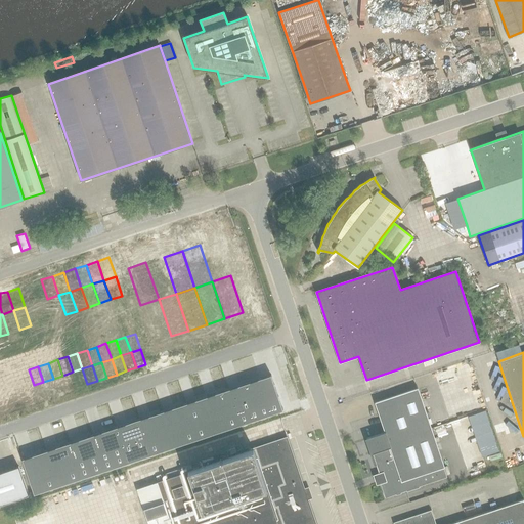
[(82,368),(73,372),(78,387),(87,384),(82,368)]
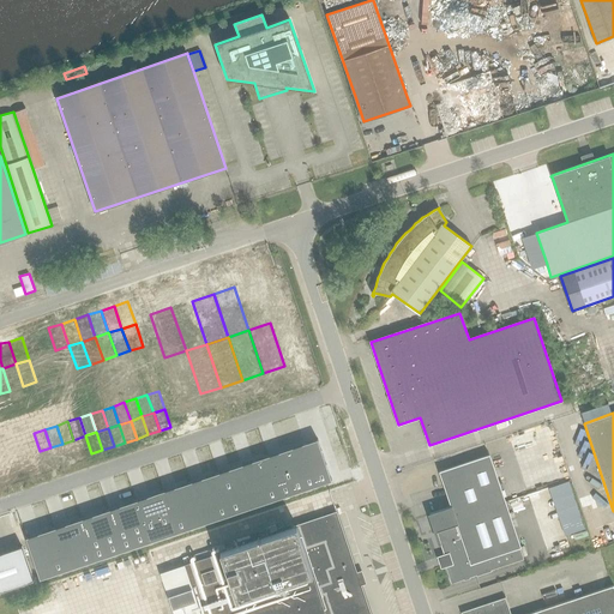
[(34,433),(22,437),(28,455),(40,451),(34,433)]
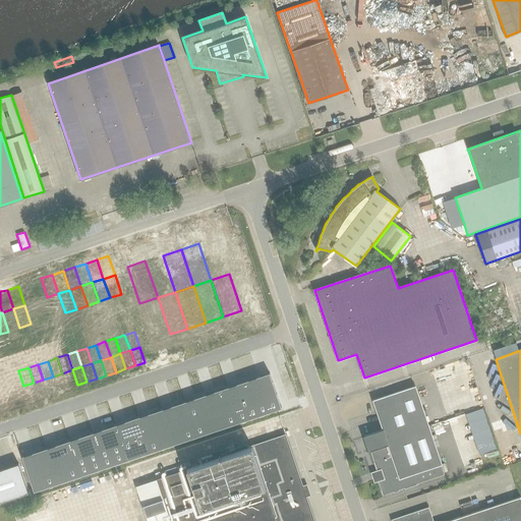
[(72,369),(62,373),(67,389),(77,385),(72,369)]
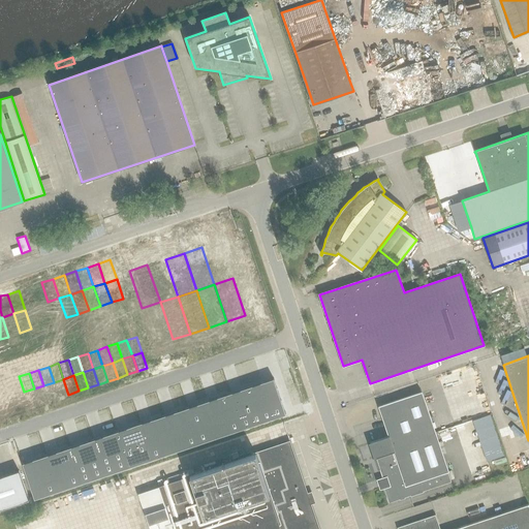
[(19,376),(9,379),(14,396),(24,392),(19,376)]
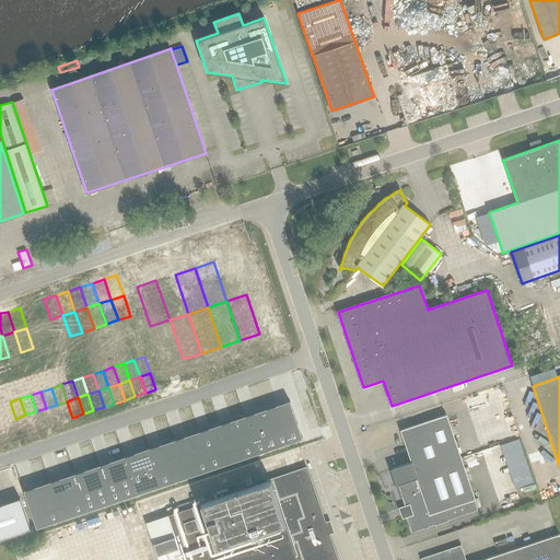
[(10,401),(0,405),(0,408),(4,422),(15,419),(10,401)]
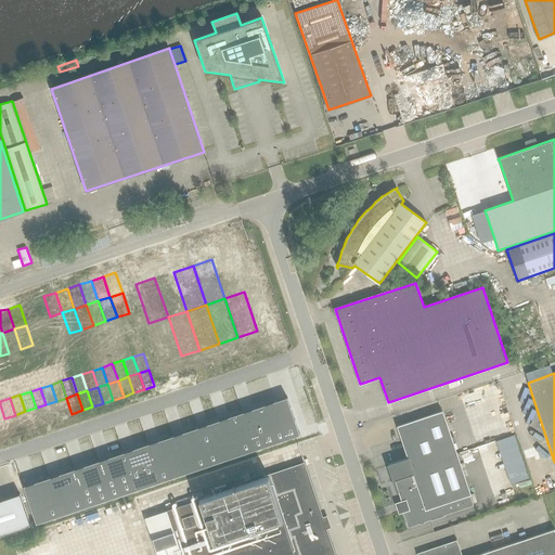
[(66,398),(56,401),(62,417),(72,414),(66,398)]
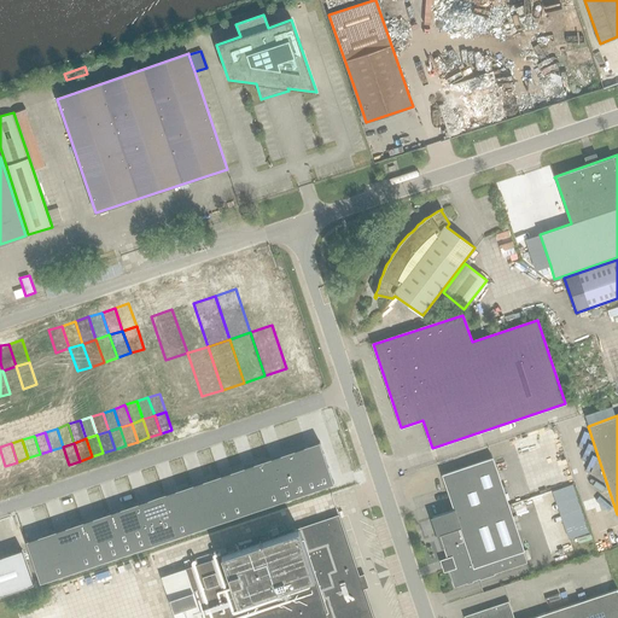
[(320,443),(269,460),(284,502),(333,485),(320,443)]
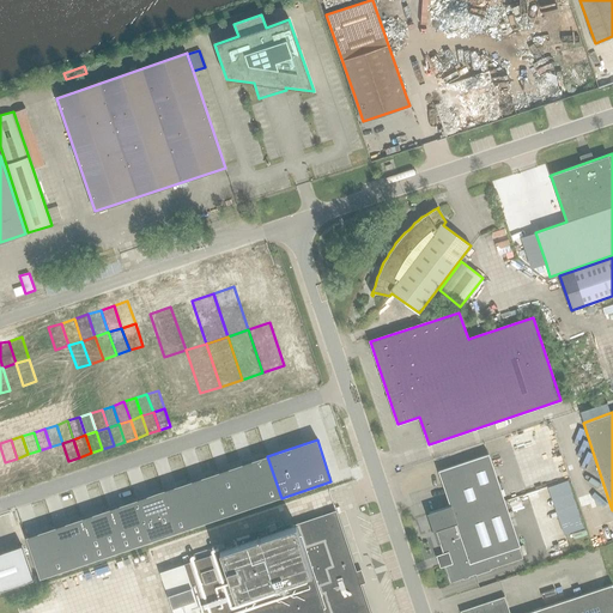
[(62,443),(50,447),(56,465),(68,461),(62,443)]
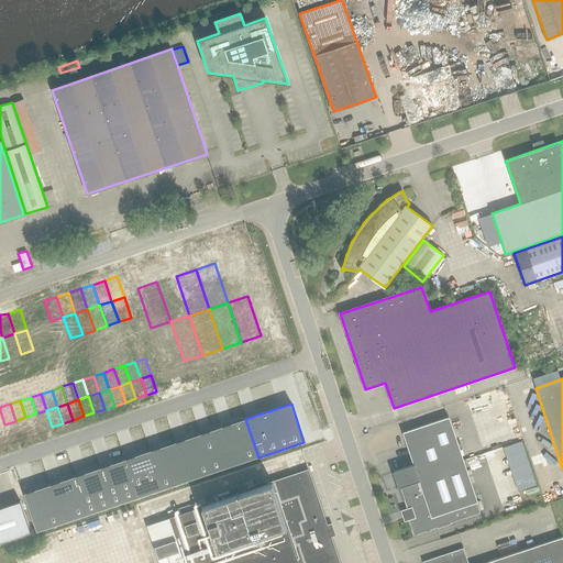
[(46,410),(36,414),(42,430),(52,427),(46,410)]
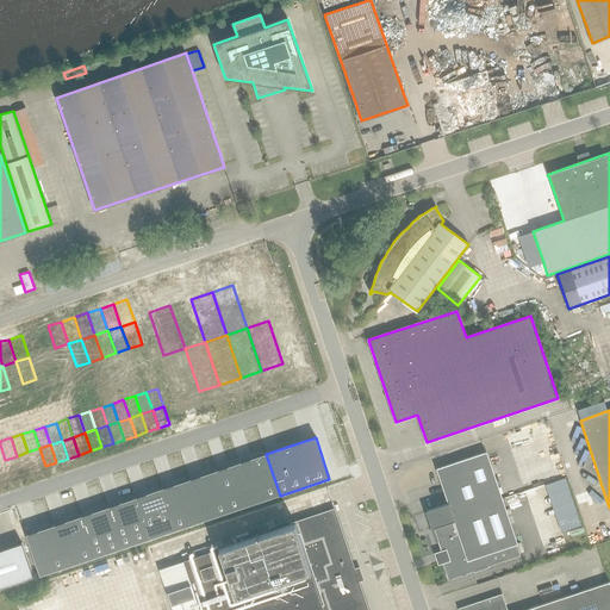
[(39,448),(27,452),(33,471),(45,466),(39,448)]
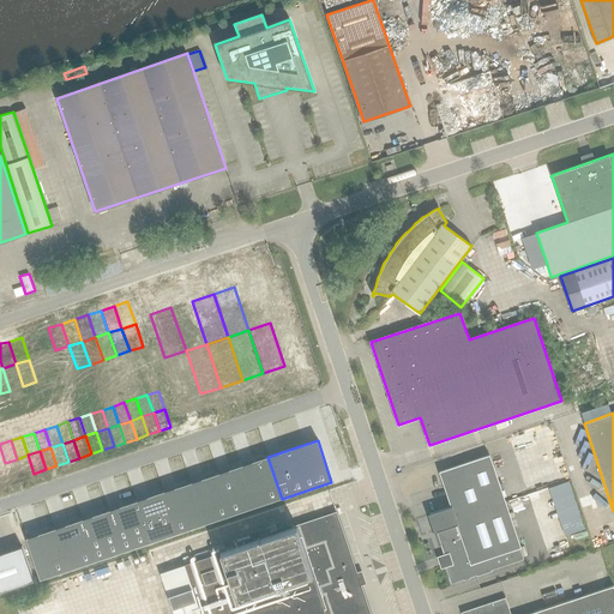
[(28,455),(17,459),(23,477),(34,474),(28,455)]
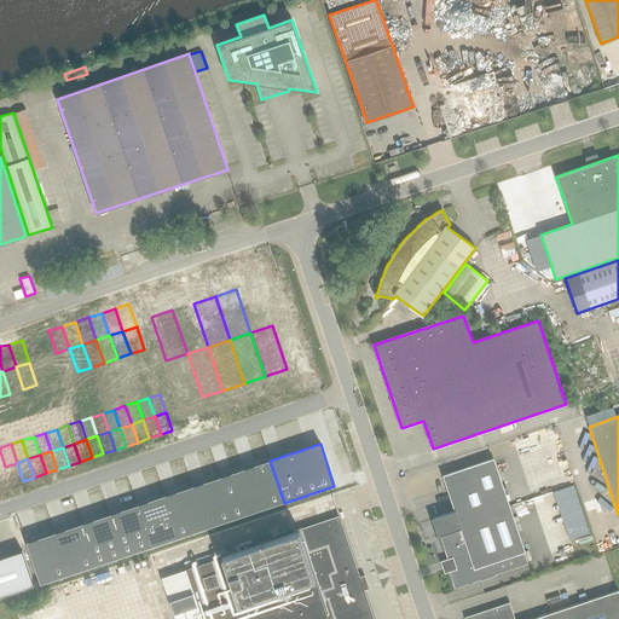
[(455,588),(463,585),(528,563),(493,460),(444,476),(449,489),(456,510),(433,518),(438,530),(435,530),(438,537),(440,536),(447,559),(445,559),(455,588)]
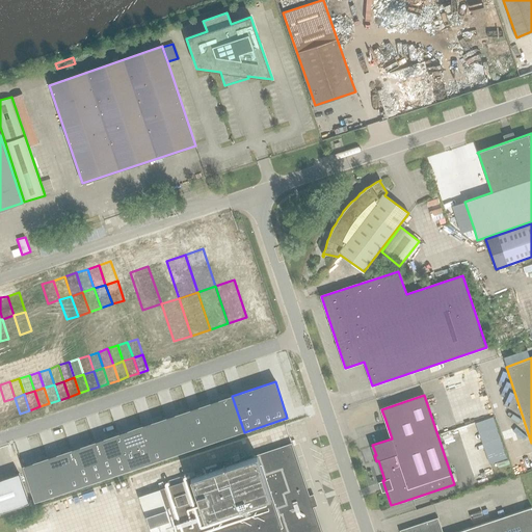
[(232,396),(188,410),(201,447),(244,432),(232,396)]
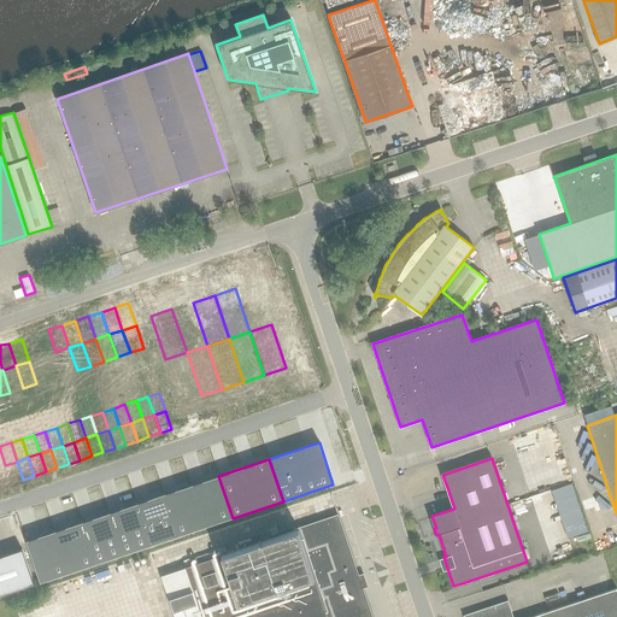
[(17,462),(5,465),(11,483),(23,480),(17,462)]
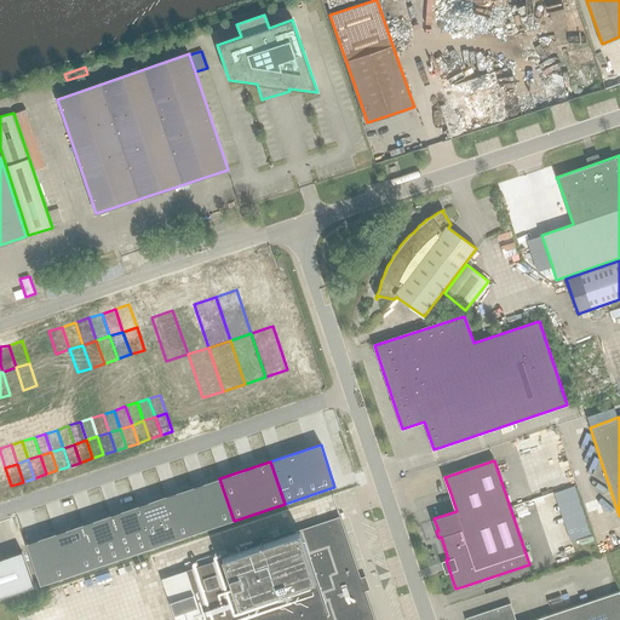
[(219,478),(193,488),(206,529),(234,521),(219,478)]
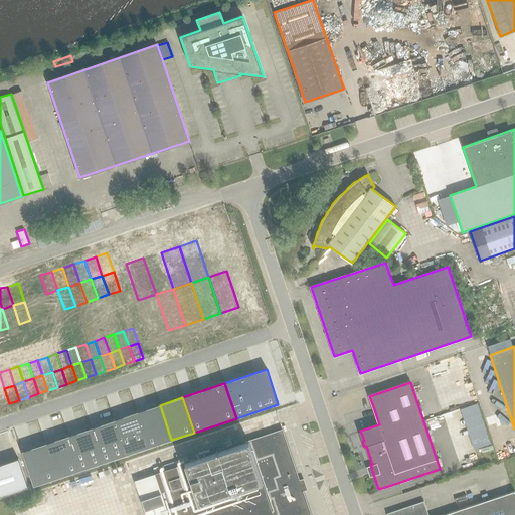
[(479,400),(462,405),(475,447),(492,442),(479,400)]
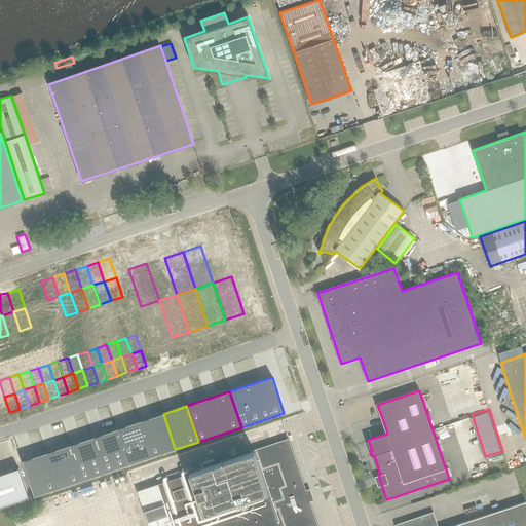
[(163,414),(140,422),(151,457),(175,449),(163,414)]
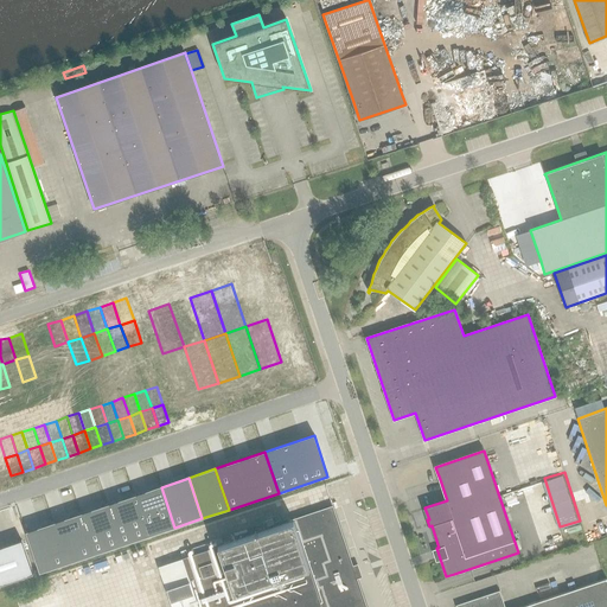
[(161,487),(134,496),(148,537),(174,528),(161,487)]
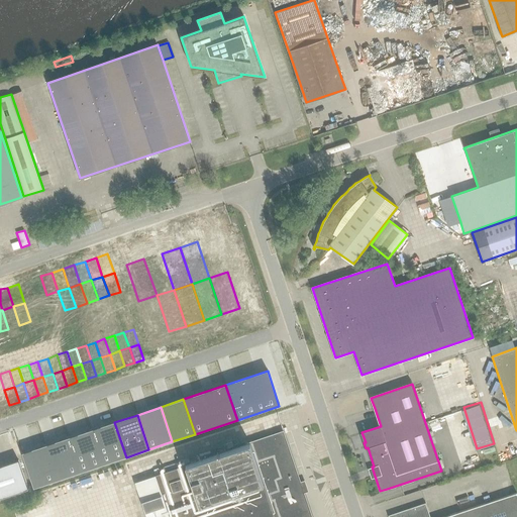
[(114,422),(91,430),(103,464),(126,457),(114,422)]
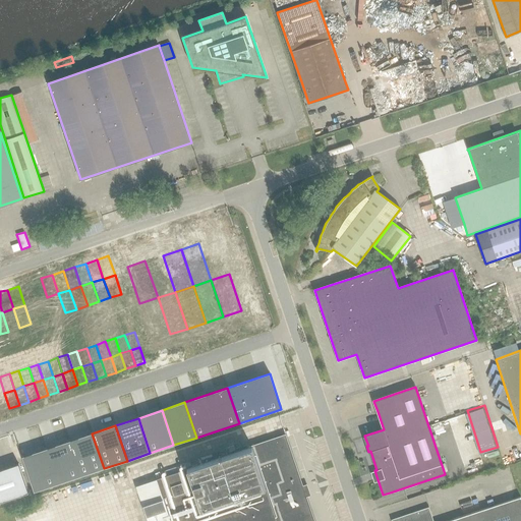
[(92,433),(68,441),(80,476),(104,468),(92,433)]
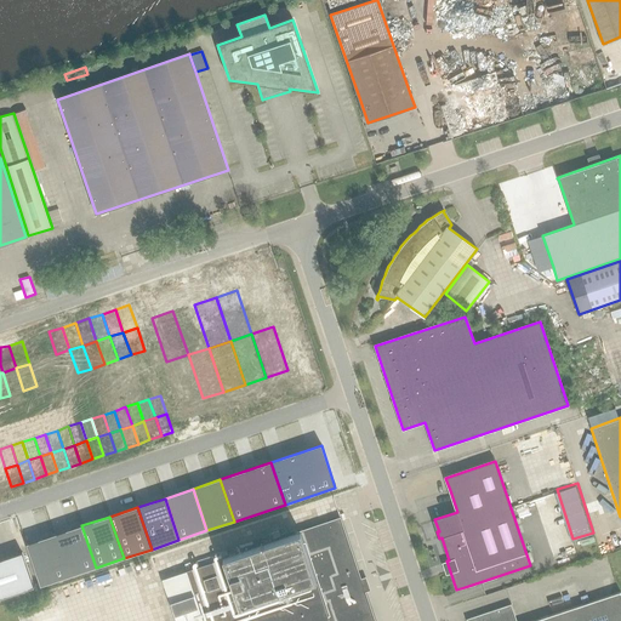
[(184,573),(163,580),(176,620),(374,620),(364,591),(369,590),(365,579),(360,580),(340,519),(298,533),(298,534),(294,535),(271,542),(265,545),(223,559),(187,571),(184,573)]
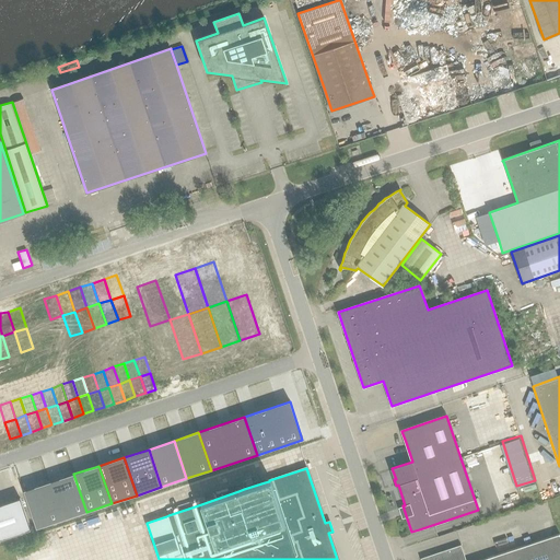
[(73,474),(49,482),(61,520),(86,512),(73,474)]
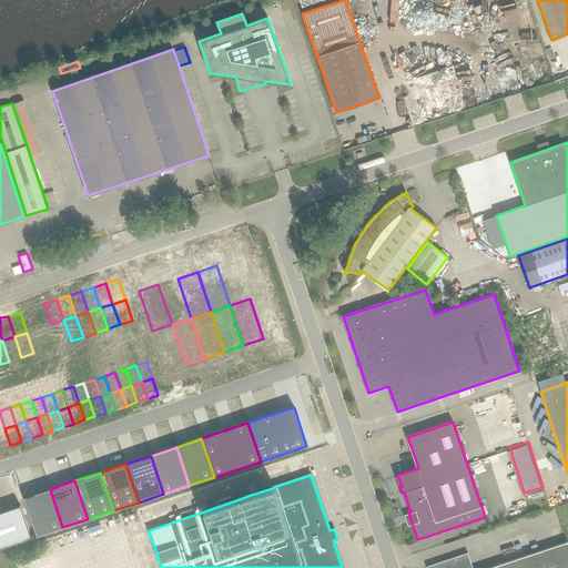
[(50,489),(24,497),(37,536),(62,527),(50,489)]
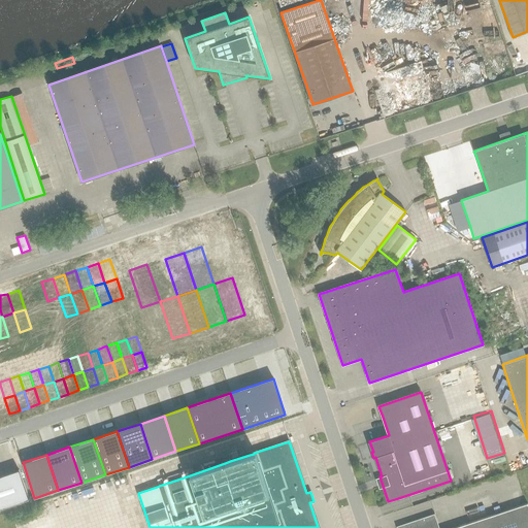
[(0,509),(28,500),(19,471),(0,476),(0,509)]
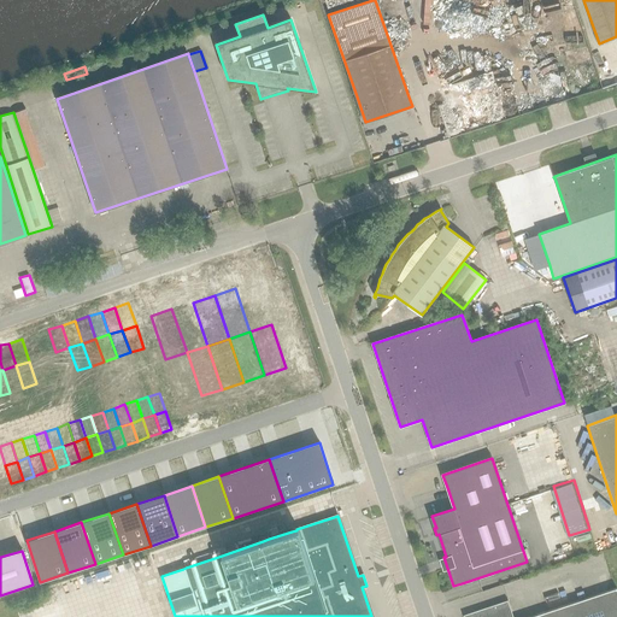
[(86,605),(84,616),(147,616),(146,612),(137,612),(140,592),(134,595),(133,594),(131,607),(129,606),(125,598),(125,591),(118,589),(119,582),(123,583),(124,579),(131,575),(122,575),(130,571),(131,562),(121,560),(70,582),(71,585),(88,586),(86,606),(86,605)]
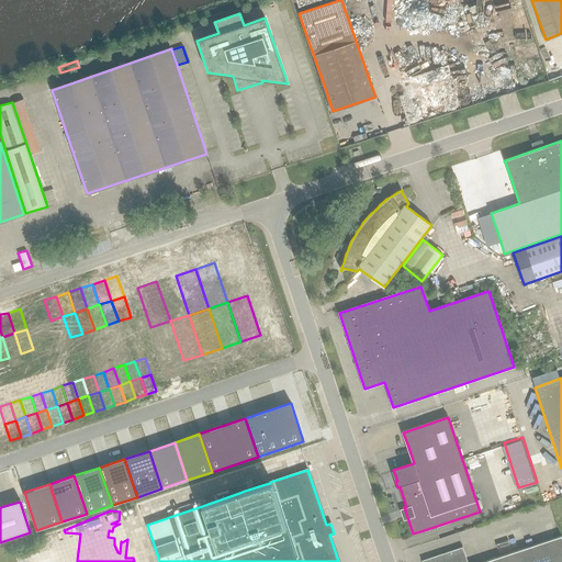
[(561,561),(561,539),(561,537),(484,561),(467,561),(463,548),(423,561),(422,561),(561,561)]
